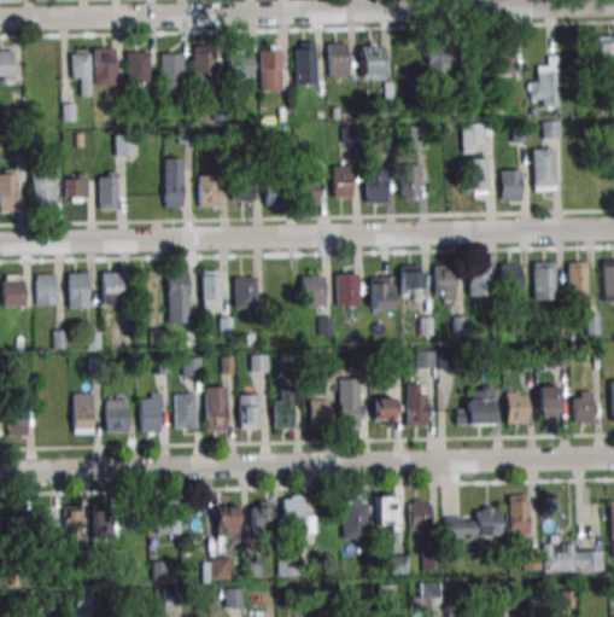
[(598,68),(613,67),(613,36),(598,38),(598,68)]
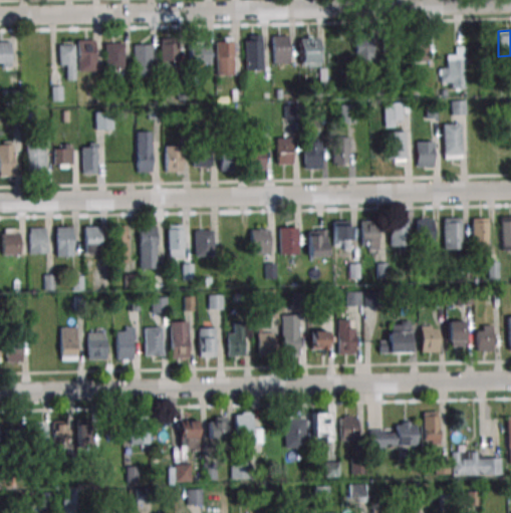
[(274,36),(289,36),(290,63),(274,63),(274,36)]
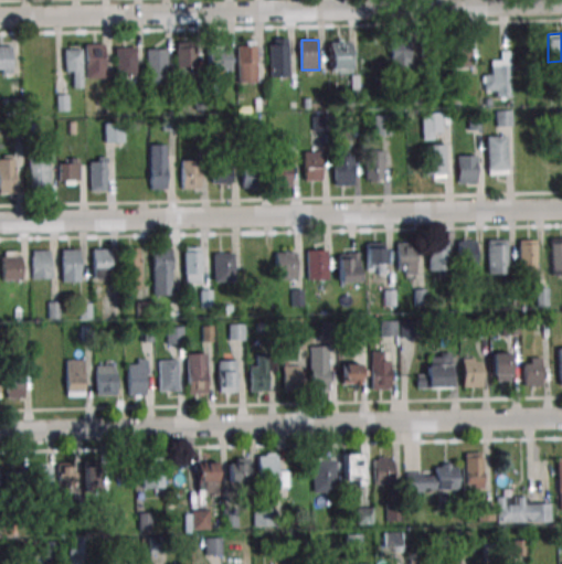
[(414,40),(393,40),(393,68),(414,68),(414,40)]
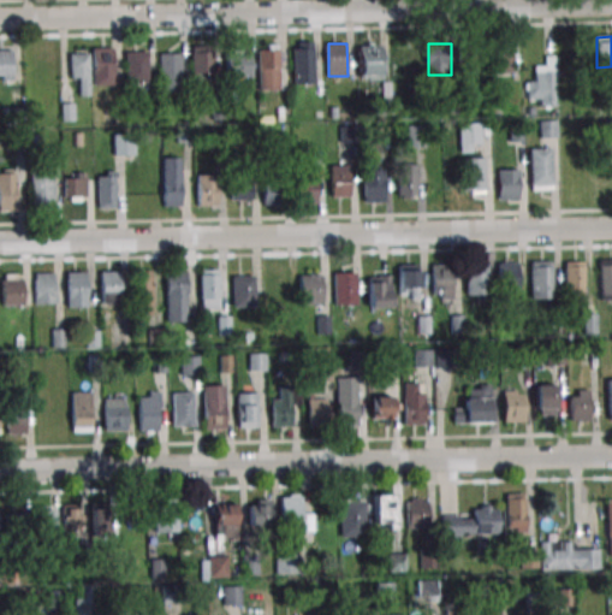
[(385,80),(385,46),(363,46),(363,80),(385,80)]
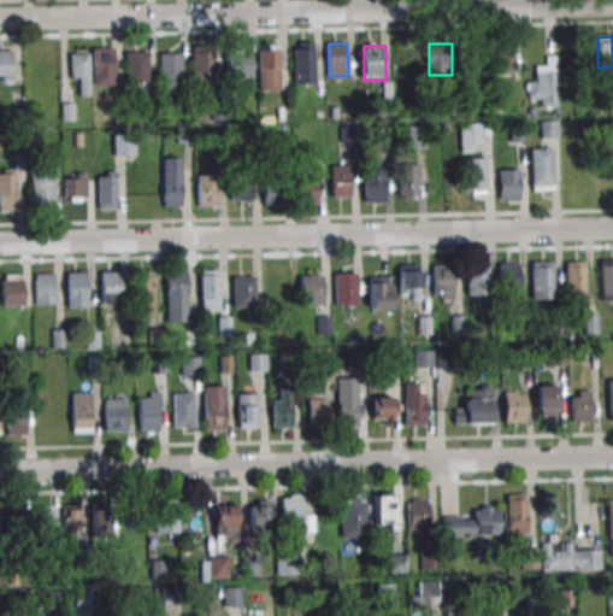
[(482,64),(482,46),(465,46),(465,64),(482,64)]
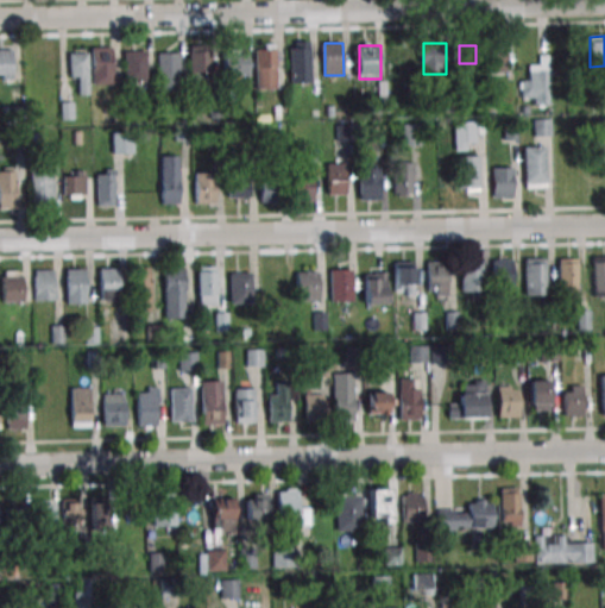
[(258,91),(278,91),(278,46),(258,46),(258,91)]
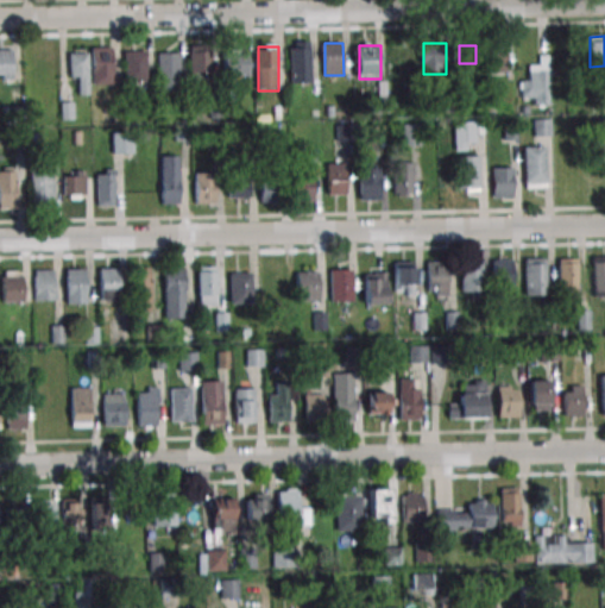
[(491,46),(491,73),(508,73),(508,46),(491,46)]
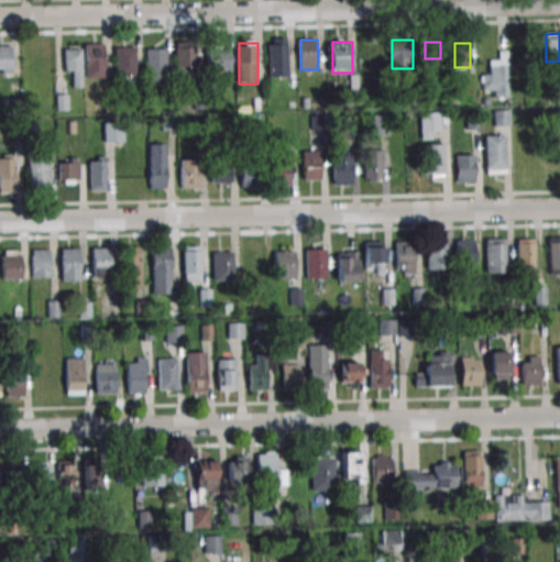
[(270,45),(287,44),(288,74),(271,75),(270,45)]
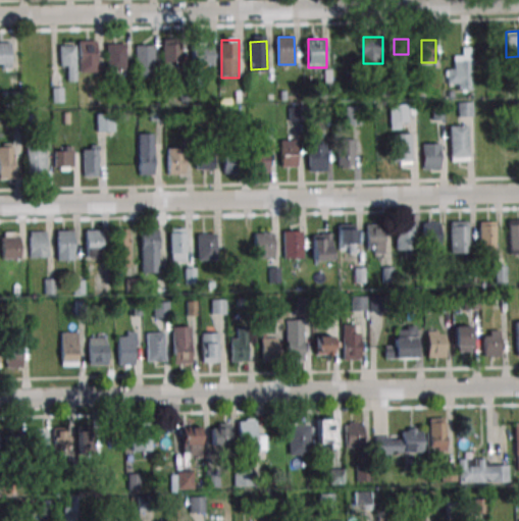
[(82,42),(82,73),(99,73),(99,42),(82,42)]
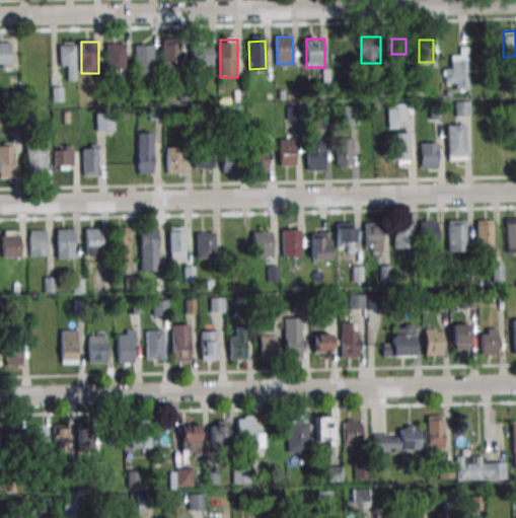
[(181,73),(181,42),(164,42),(164,73),(181,73)]
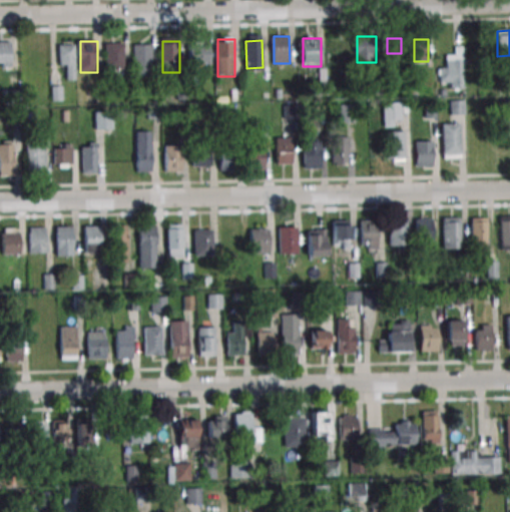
[(14,43),(0,42),(0,67),(14,68),(14,43)]
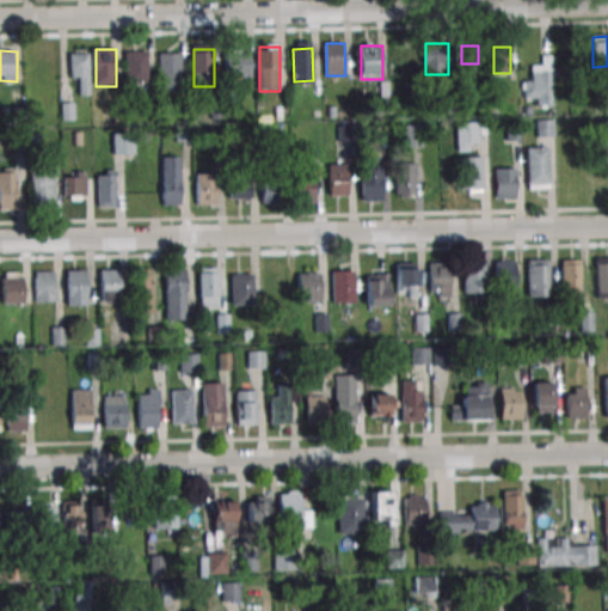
[(151,53),(130,53),(130,84),(151,84),(151,53)]
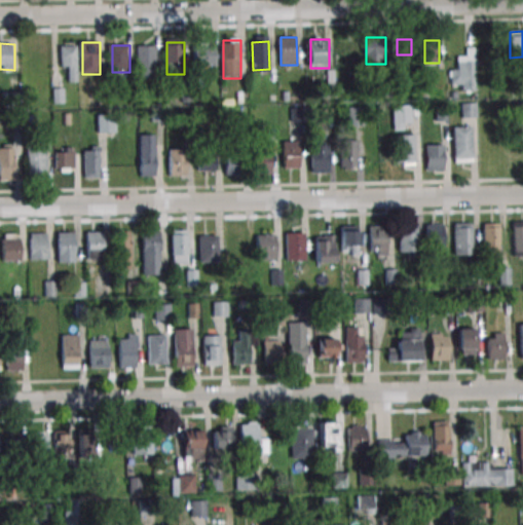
[(157,78),(157,46),(139,46),(139,78),(157,78)]
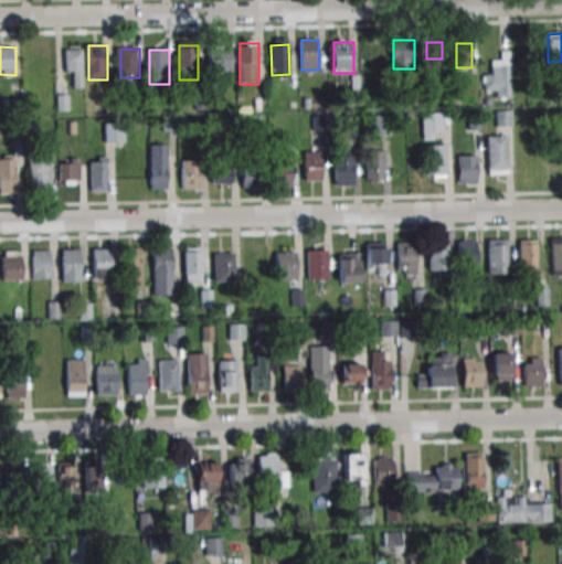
[(233,71),(233,50),(211,50),(211,71),(233,71)]
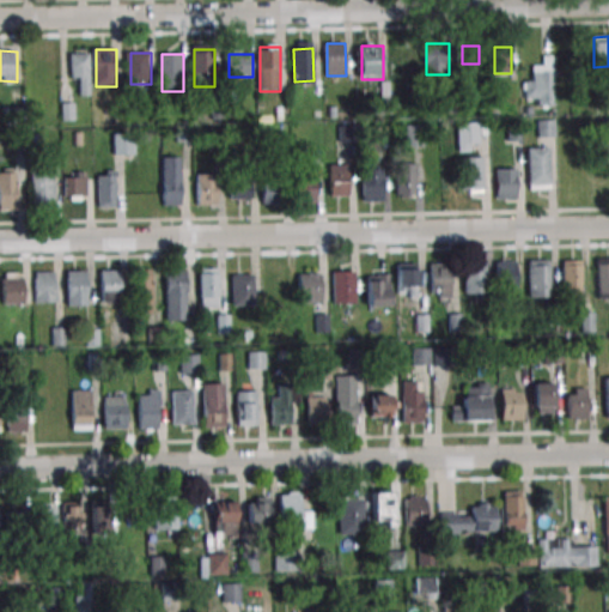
[(72,96),(92,96),(92,55),(72,55),(72,96)]
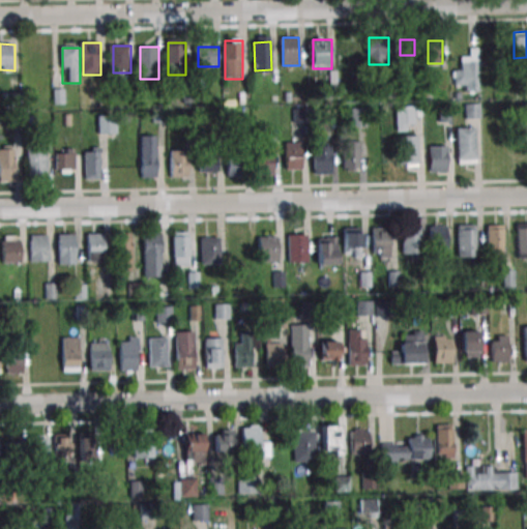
[(456,70),(456,92),(480,91),(479,50),(471,50),(471,58),(463,59),(464,69),(456,70)]
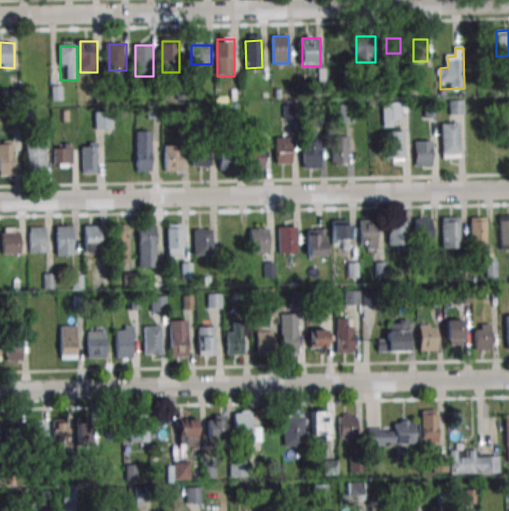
[(452,114),(464,114),(465,103),(453,102),(452,114)]
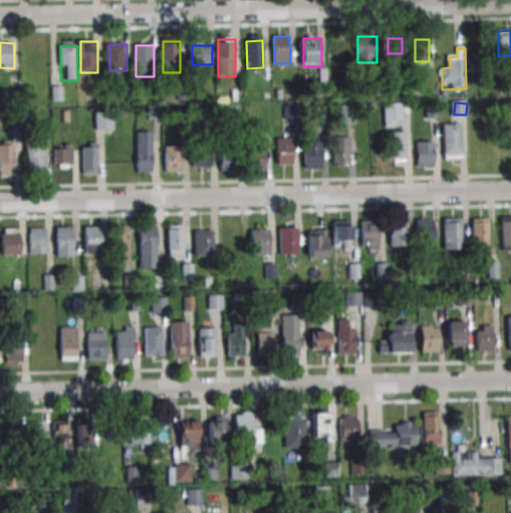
[(404,103),(386,103),(386,126),(404,126),(404,103)]
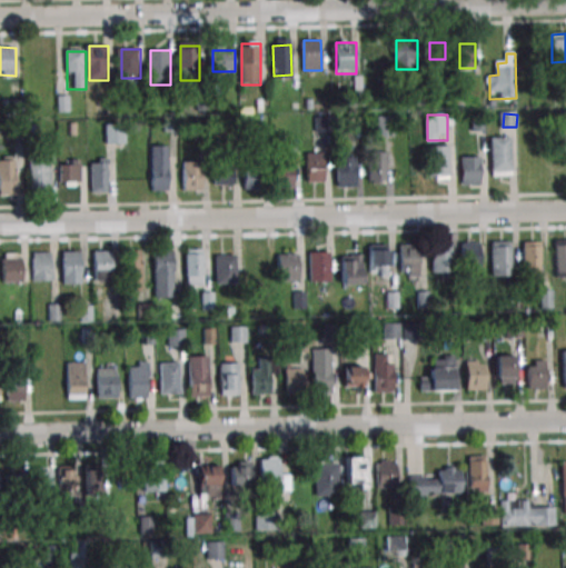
[(394,137),(394,118),(380,118),(380,137),(394,137)]
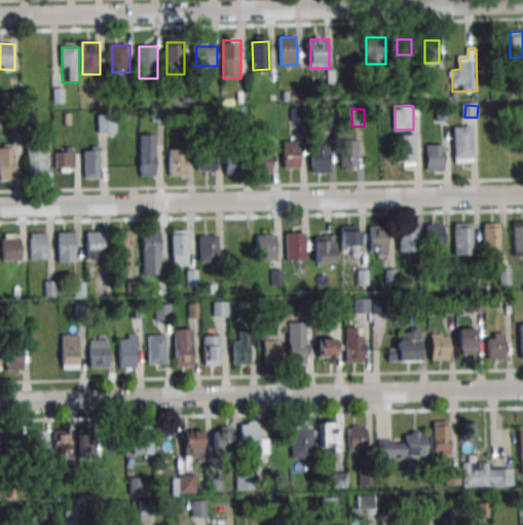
[(453,127),(472,126),(474,162),(455,163),(453,127)]
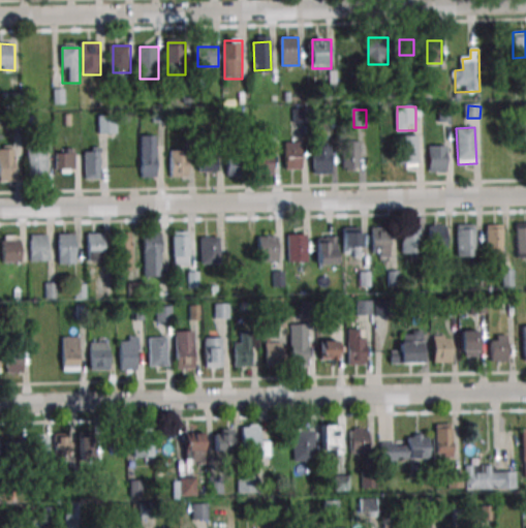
[(141,136),(156,135),(157,178),(142,178),(141,136)]
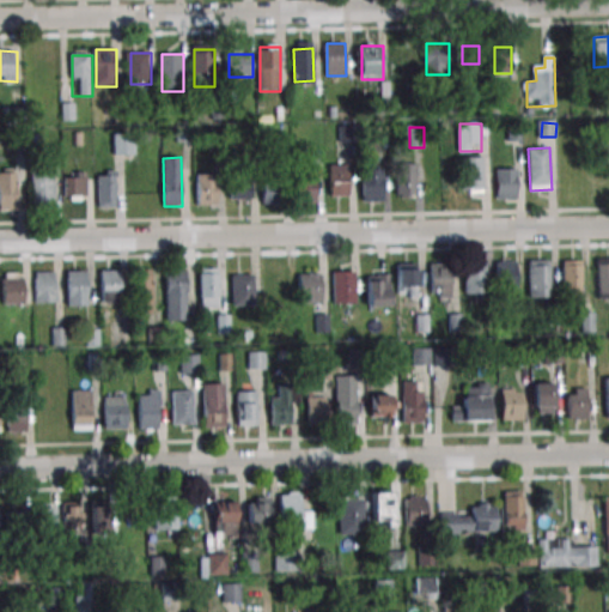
[(463,158),(482,157),(483,189),(464,191),(463,158)]
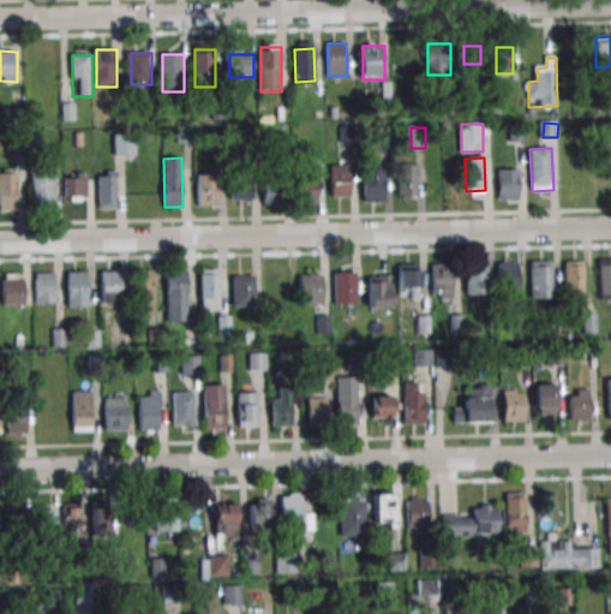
[(330,166),(349,165),(351,197),(331,197),(330,166)]
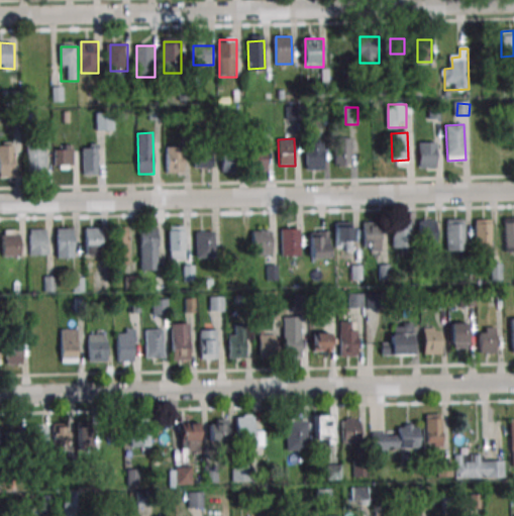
[(352,138),(335,138),(335,169),(352,169),(352,138)]
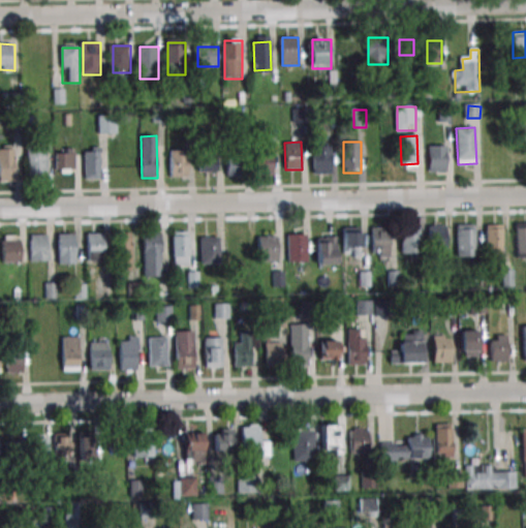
[(430,146),(445,145),(446,173),(431,174),(430,146)]
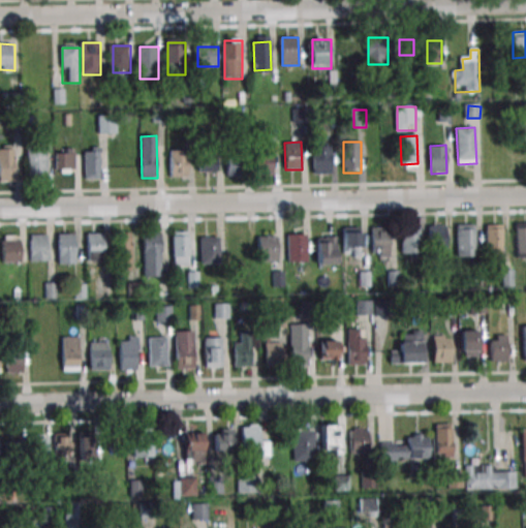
[(313,147),(330,146),(331,174),(314,174),(313,147)]
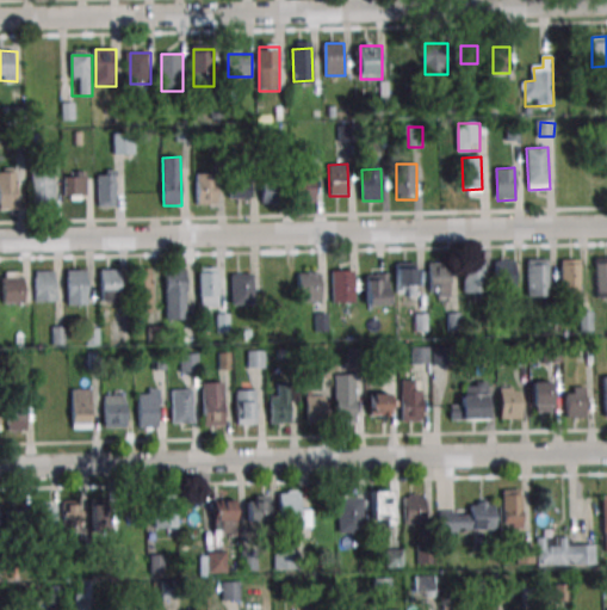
[(295,171),(314,170),(315,202),(296,203),(295,171)]
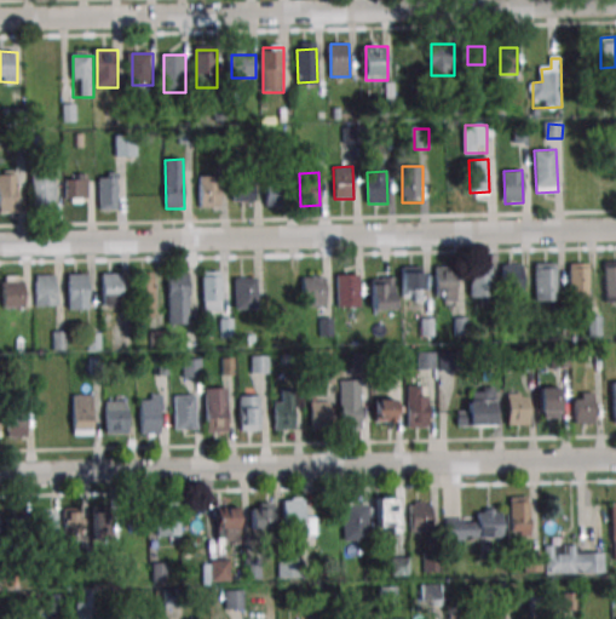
[(33,175),(51,173),(52,206),(33,206),(33,175)]
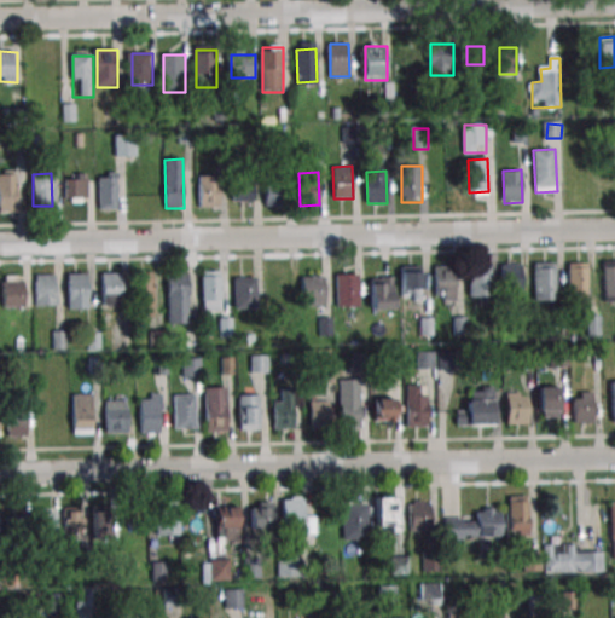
[(199,175),(219,174),(220,207),(201,208),(199,175)]
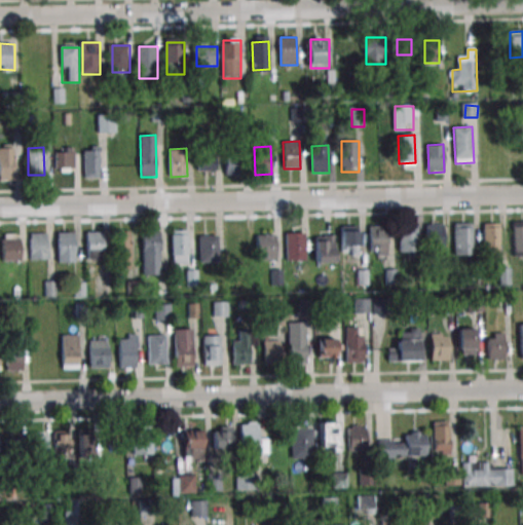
[(226,148),(243,148),(244,175),(227,176),(226,148)]
